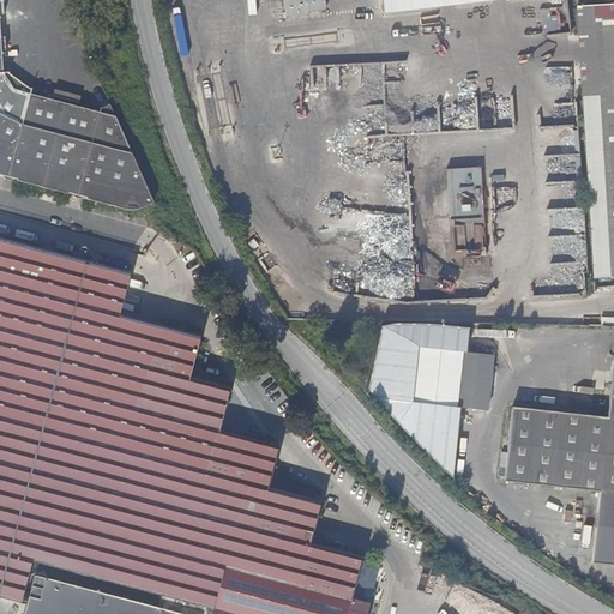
[(148,208),(154,205),(112,110),(98,112),(98,114),(77,108),(78,104),(50,98),(49,102),(29,96),(29,92),(6,74),(2,76),(0,54),(4,53),(4,40),(0,40),(0,35),(0,17),(2,18),(1,0),(0,0),(0,179),(18,184),(18,182),(23,184),(23,185),(73,199),(74,198),(78,199),(78,200),(96,206),(97,204),(101,205),(101,208),(124,214),(128,214),(138,211),(148,208)]
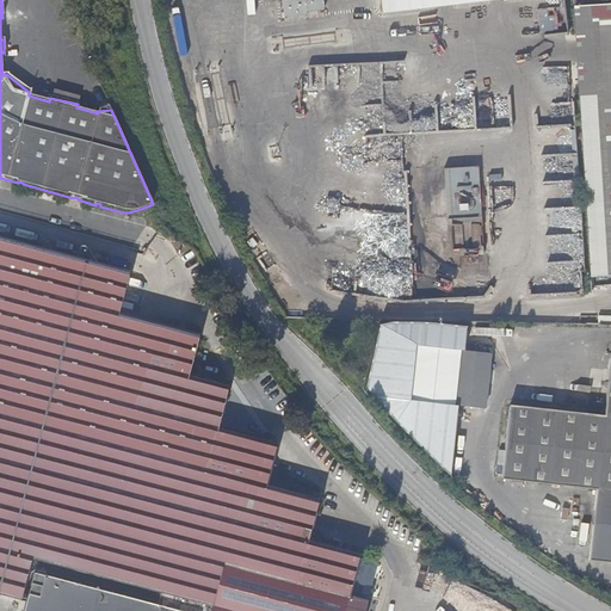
[(285,0),(287,14),(327,14),(326,0),(285,0)]
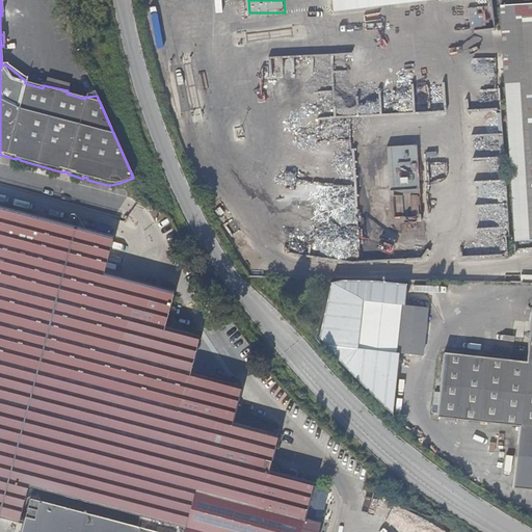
[(333,0),(335,11),(417,0),(333,0)]
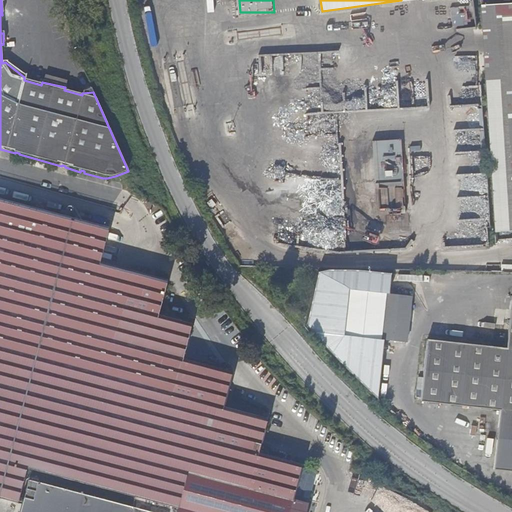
[(511,0),(489,0),(478,1),(484,89),(486,113),(494,226),(511,224),(511,0)]
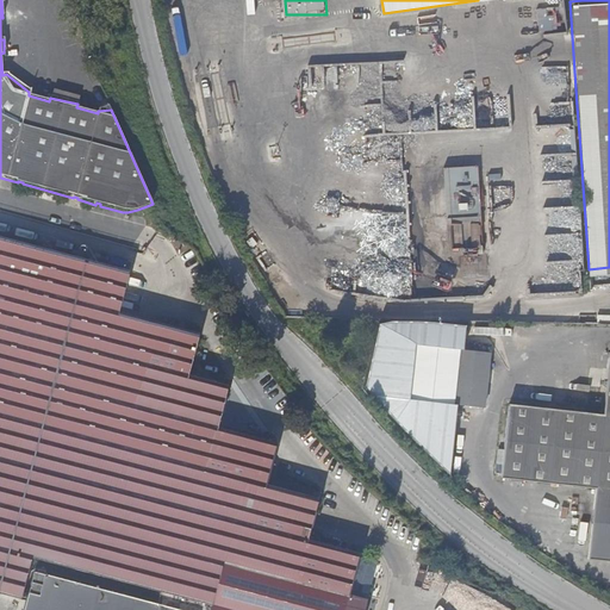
[(541,31),(552,30),(551,12),(540,12),(541,31)]
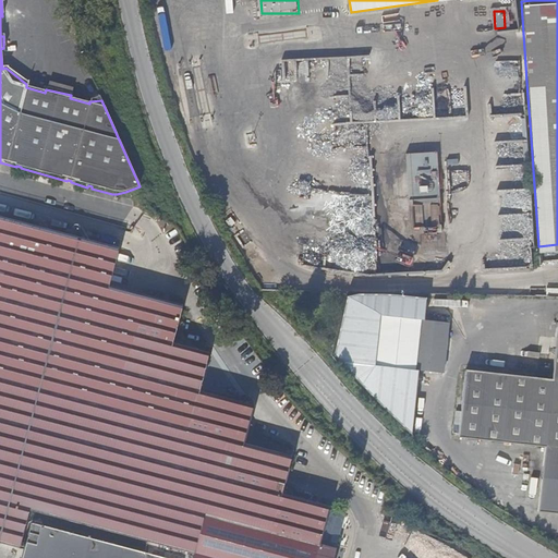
[(441,199),(439,153),(409,154),(411,201),(441,199)]
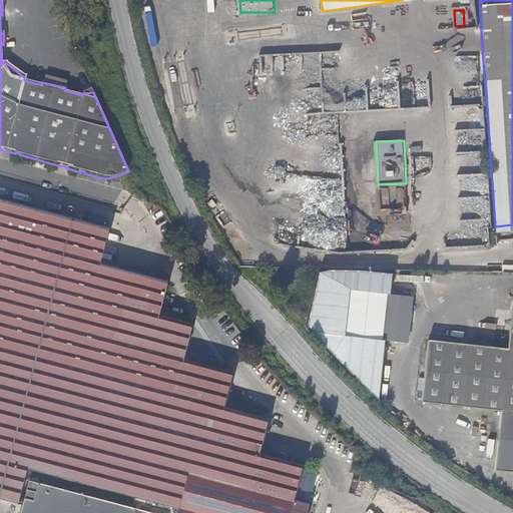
[(265,437),(269,419),(224,408),(233,373),(183,360),(192,325),(159,316),(167,282),(163,281),(99,264),(108,228),(0,198),(0,498),(18,503),(27,469),(40,472),(42,472),(136,498),(137,497),(177,508),(175,512),(307,512),(309,506),(294,502),(303,465),(260,454),(265,437)]
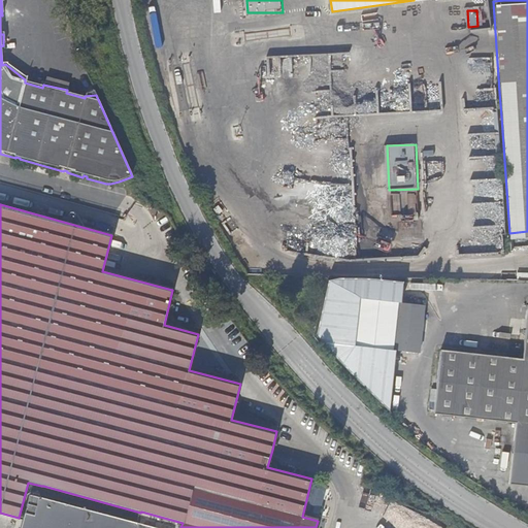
[(505,234),(505,225),(473,224),(472,246),(462,246),(462,253),(504,254),(504,234),(505,234)]
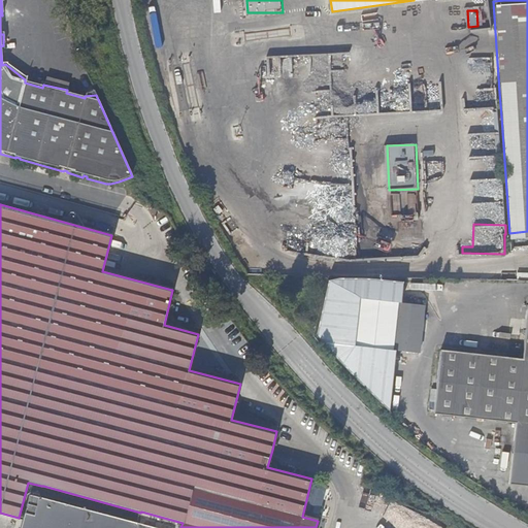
[(430,414),(513,423),(505,484),(527,487),(527,297),(527,298),(520,360),(437,351),(430,414)]
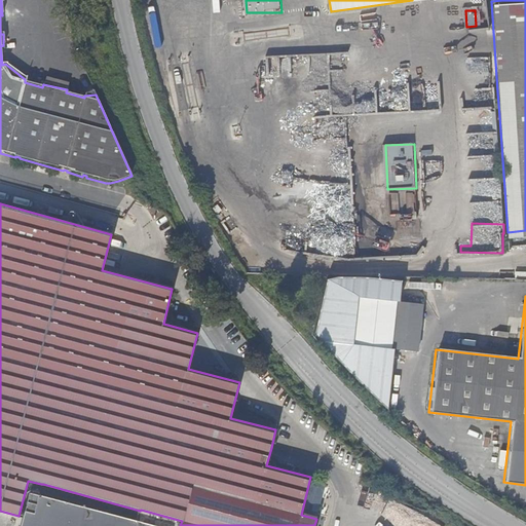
[(357,298),(351,345),(387,349),(393,302),(357,298)]
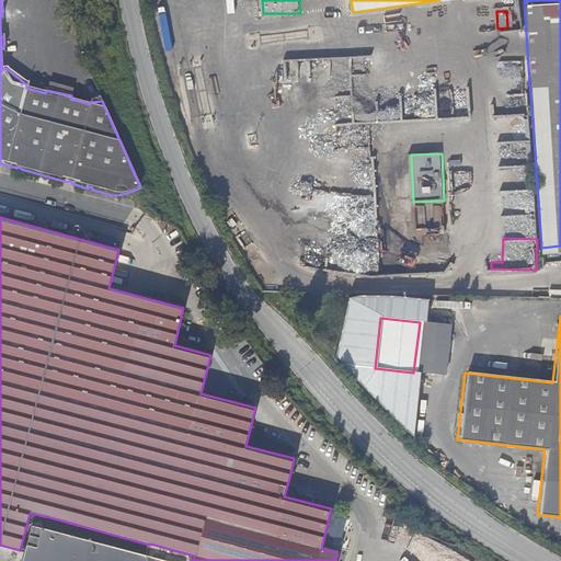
[(420,322),(413,373),(446,376),(451,327),(420,322)]
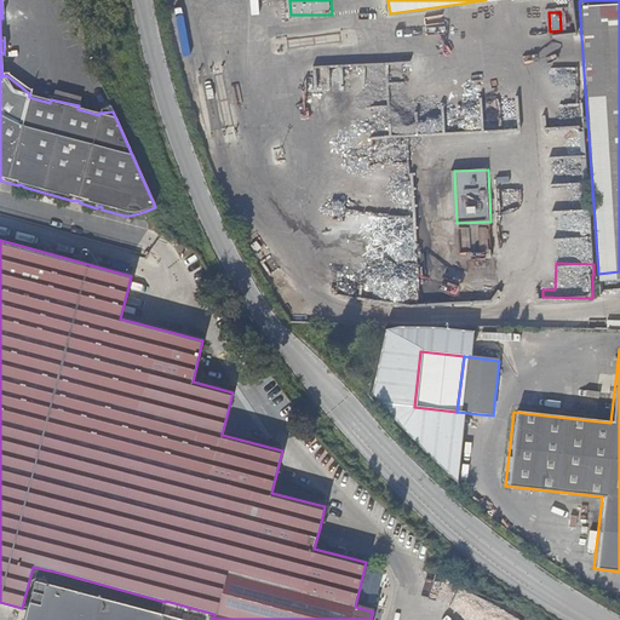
[(212,619),(214,614),(166,601),(165,602),(161,615),(35,583),(24,619),(212,619)]
